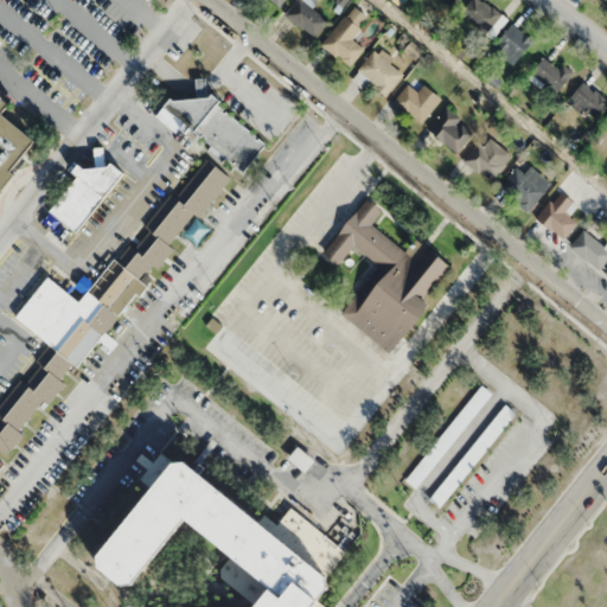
[(313,38),(328,20),(304,0),(296,0),(285,14),(313,38)]
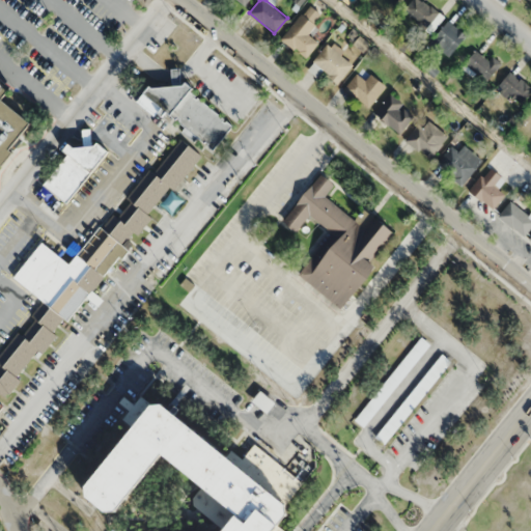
[(430,32),(443,17),(423,0),(411,0),(403,9),(430,32)]
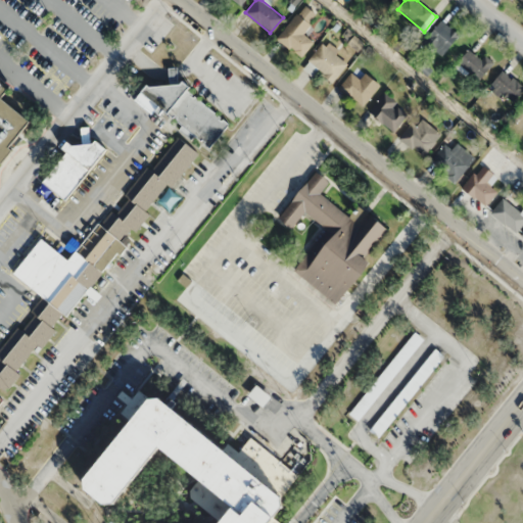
[(303,34),(311,22),(296,12),(277,40),(301,58),(314,42),(303,34)]
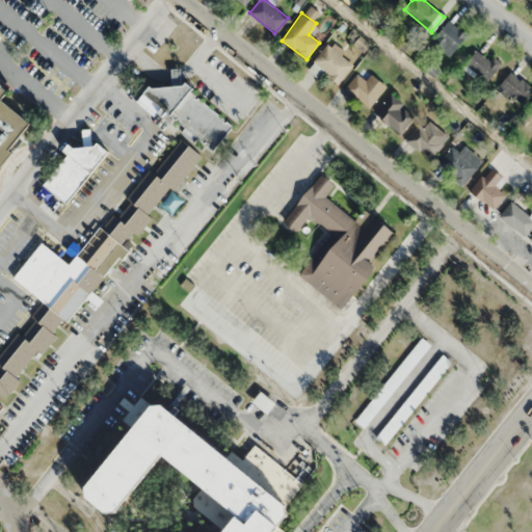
[(431,42),(449,57),(468,35),(449,20),(431,42)]
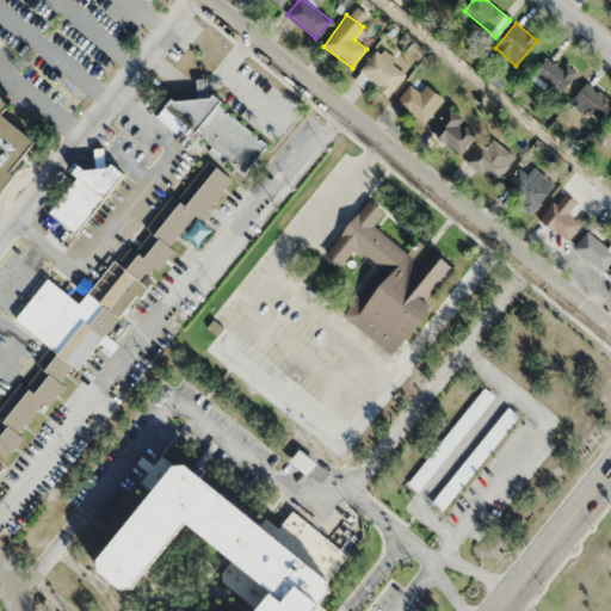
[(359,72),(390,96),(408,73),(377,49),(359,72)]
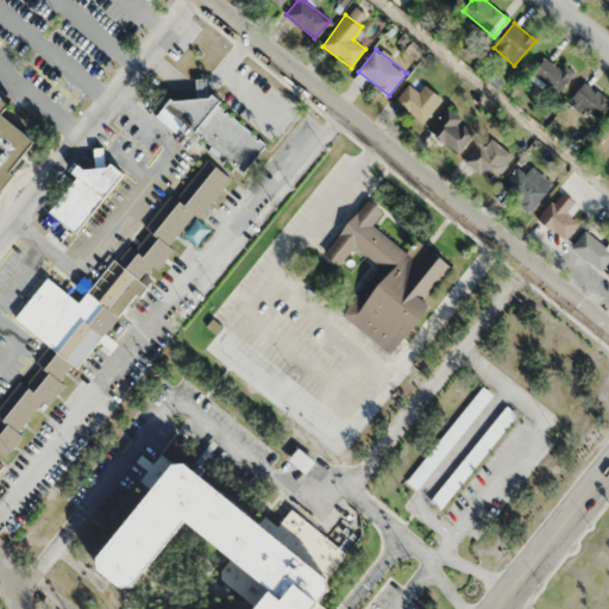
[(572,77),(548,56),(533,73),(557,94),(572,77)]
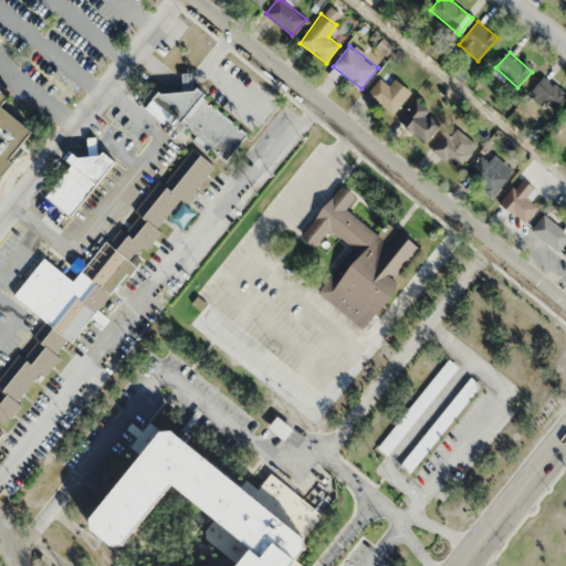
[(411,92),(386,71),(366,94),(391,115),(411,92)]
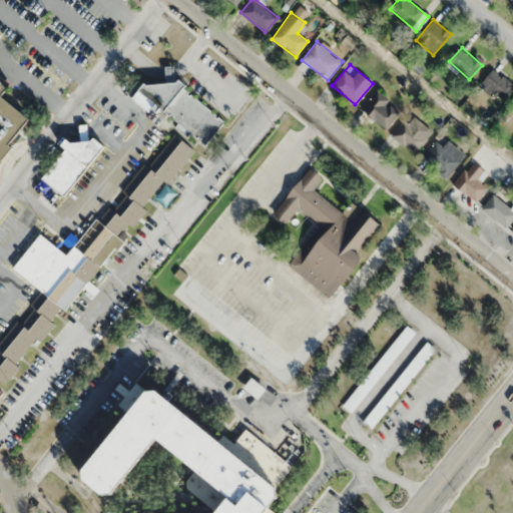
[(481,82),(503,100),(512,87),(512,84),(493,68),(481,82)]
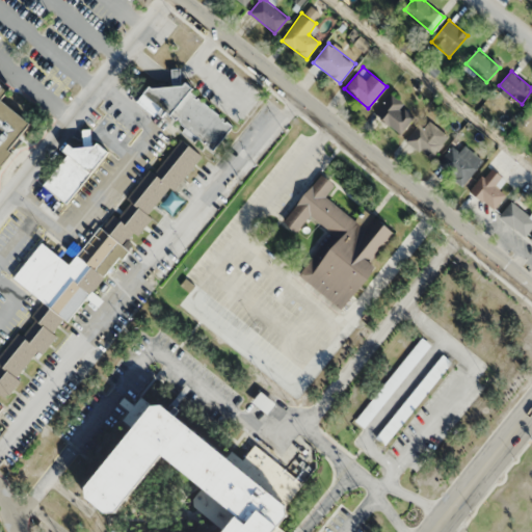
[(236,124),(175,76),(161,91),(151,83),(136,102),(156,116),(162,108),(190,129),(186,134),(194,140),(197,136),(215,150),(236,124)]
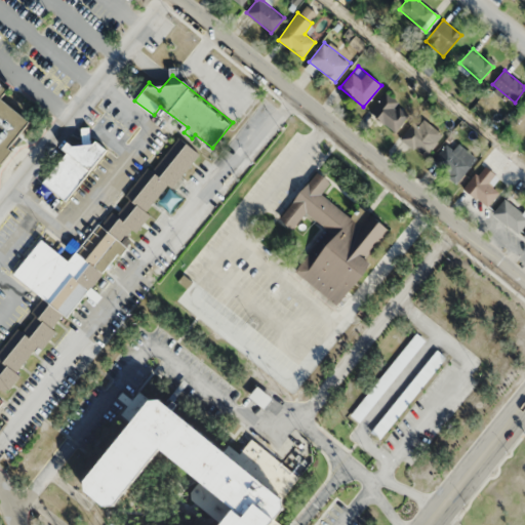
[(0,163),(33,122),(2,98),(12,86),(0,76),(0,163)]
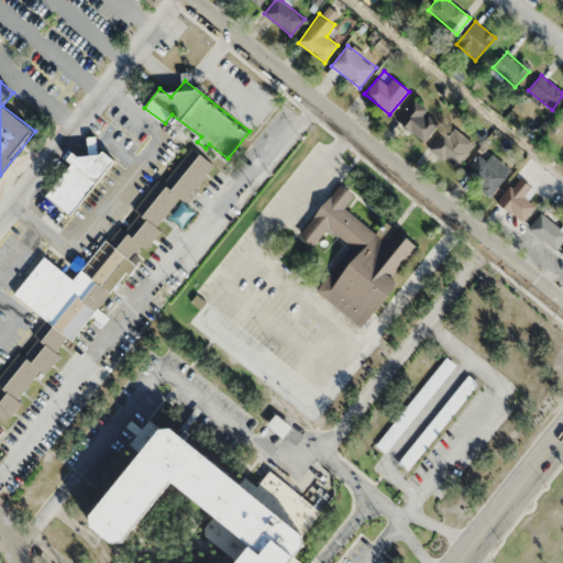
[(439,123),(426,112),(427,110),(415,99),(397,120),(423,142),(439,123)]
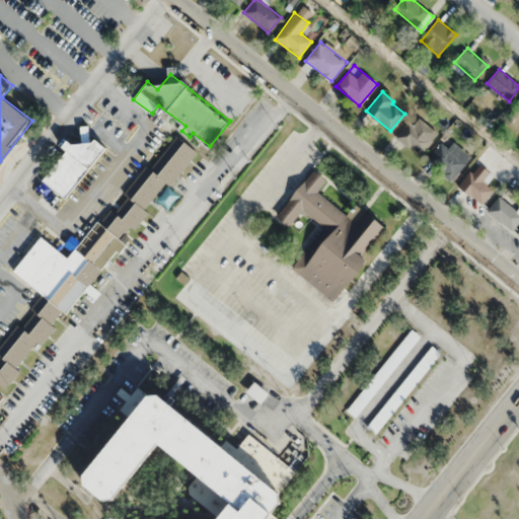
[(420,155),(438,133),(415,115),(396,137),(420,155)]
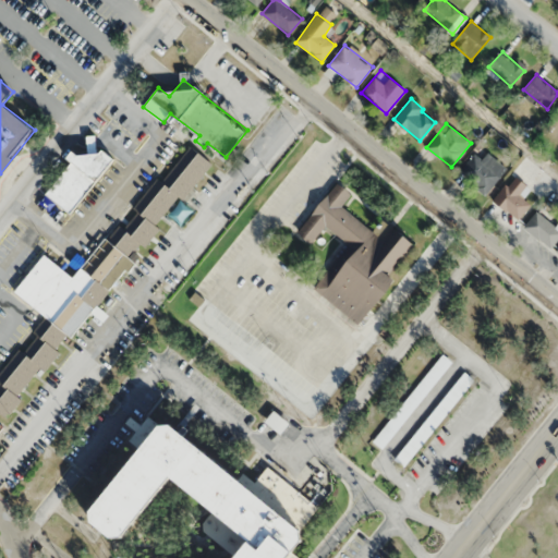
[(209,160),(185,144),(137,213),(136,211),(124,229),(114,222),(75,278),(43,254),(14,293),(45,316),(0,377),(0,413),(5,417),(40,368),(46,372),(59,352),(56,349),(67,335),(74,340),(136,253),(135,252),(141,243),(149,250),(164,230),(160,229),(209,160)]
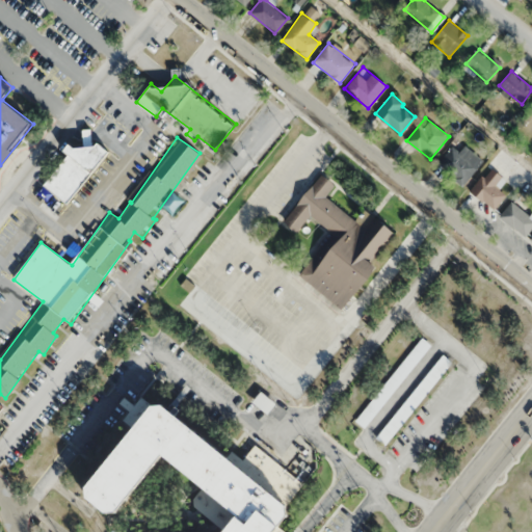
[(437,162),(460,185),(483,162),(459,139),(437,162)]
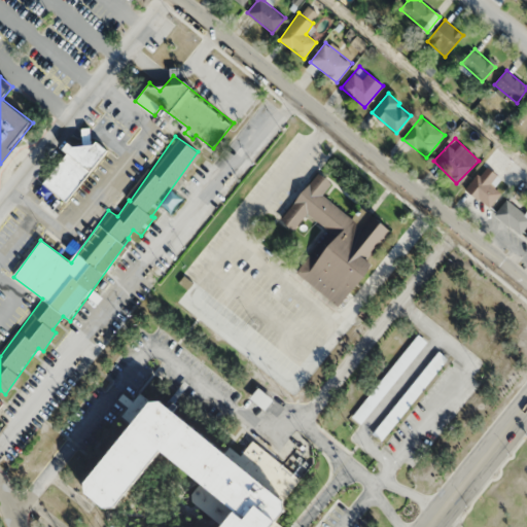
[(42,183),(68,202),(108,149),(97,141),(89,151),(74,141),(42,183)]
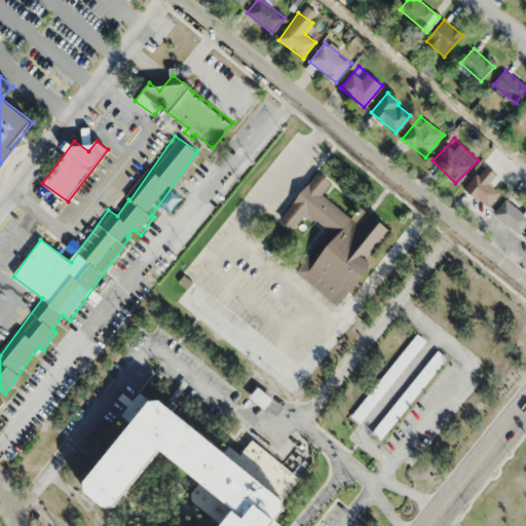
[(494,185),(500,180),(488,165),(465,183),(484,207),(500,193),(494,185)]
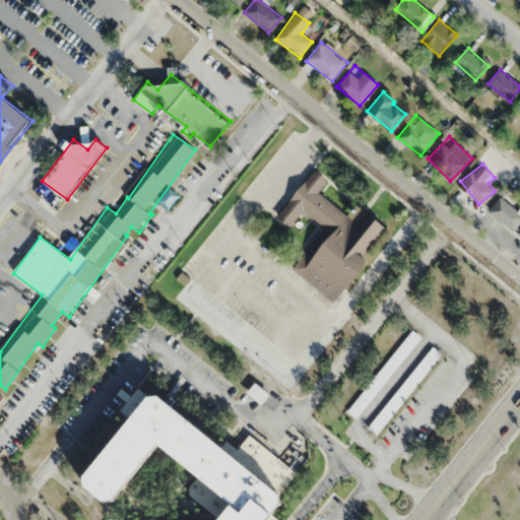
[(274,215),(313,168),(328,180),(318,192),(320,193),(345,213),(353,203),(363,210),(384,228),(361,257),(365,260),(349,278),(342,286),(332,300),(293,267),(325,228),(303,209),(299,213),(288,226),(274,215)]
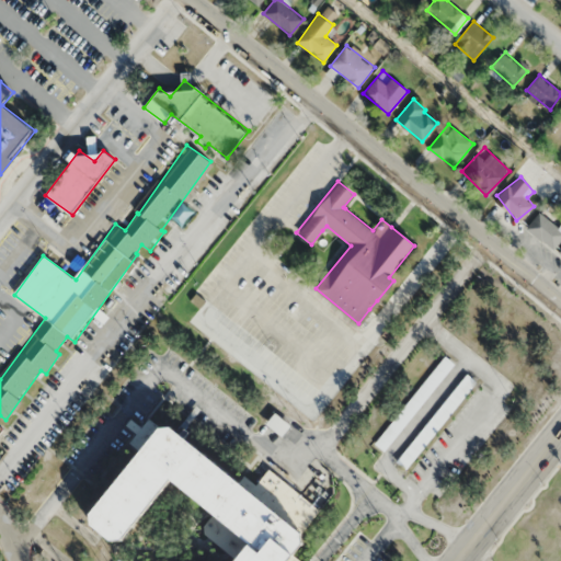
[(560,244),(560,226),(560,227),(538,213),(526,231),(558,250),(560,244)]
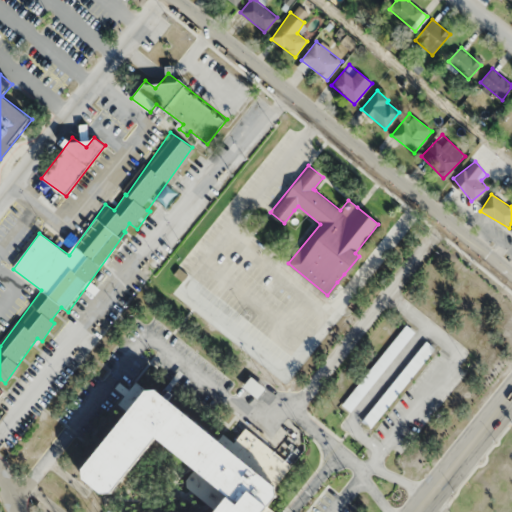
[(342,405),(351,413),(415,331),(405,323),(342,405)]
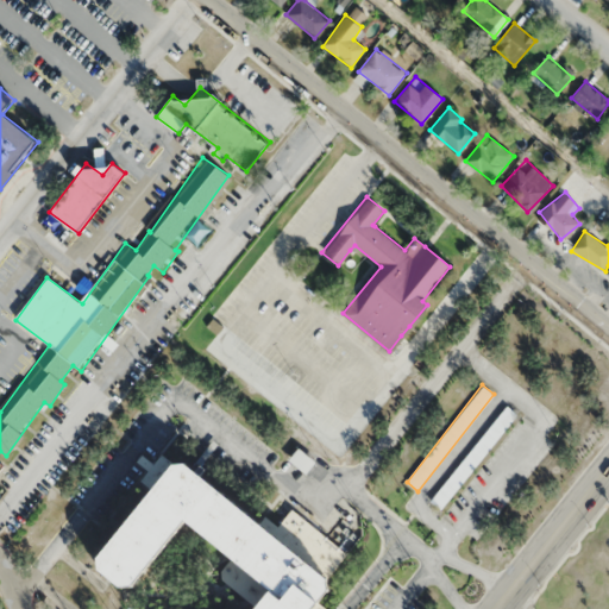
[(432,502),(443,512),(516,412),(504,403),(432,502)]
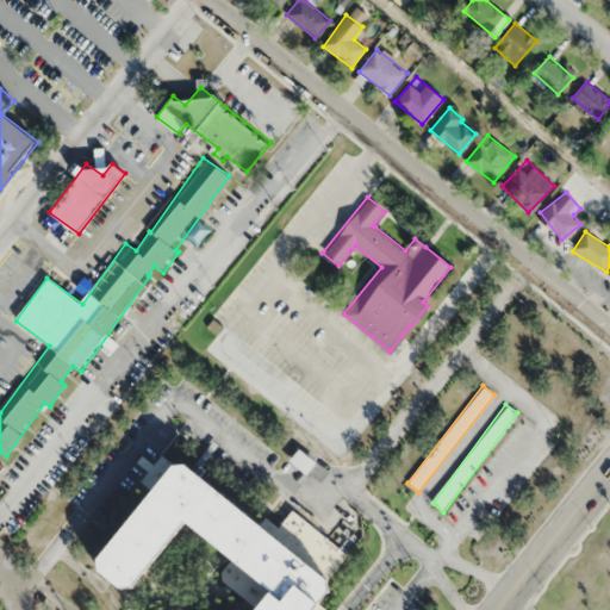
[(335,576),(176,462),(99,560),(99,567),(123,586),(137,586),(187,523),(228,555),(218,566),(203,566),(203,583),(186,604),(193,609),(259,609),(257,609),(330,609),(325,608),(335,584),(335,576)]
